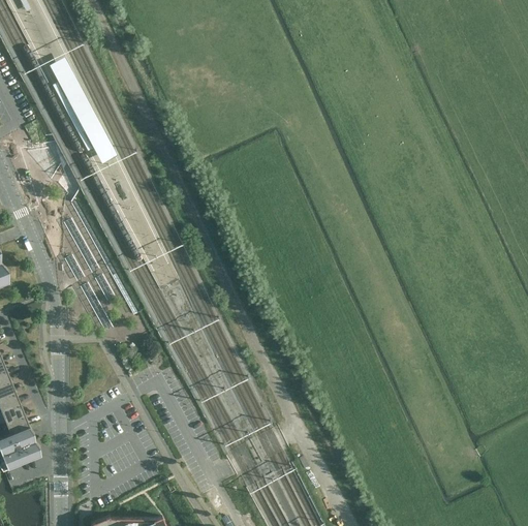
[(67,58),(52,65),(74,112),(80,109),(81,112),(88,107),(86,103),(88,102),(67,58)]
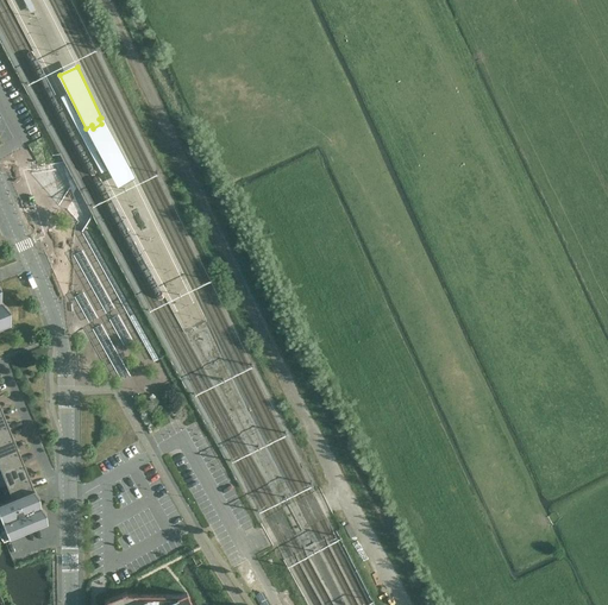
[(112,174),(120,188),(136,180),(125,158),(119,162),(121,168),(112,174)]
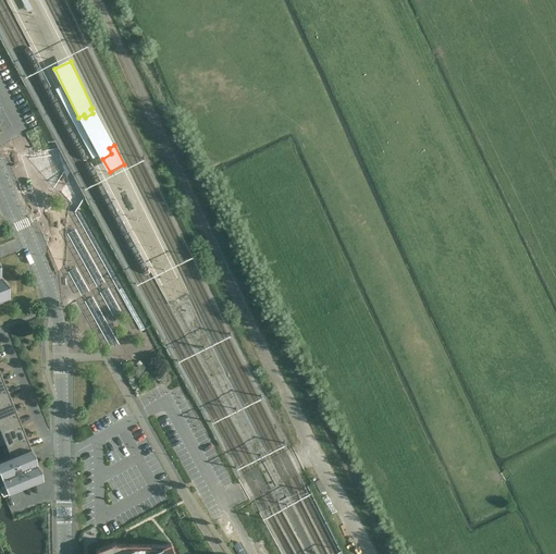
[(146,332),(81,214),(76,218),(83,229),(141,334),(146,332)]
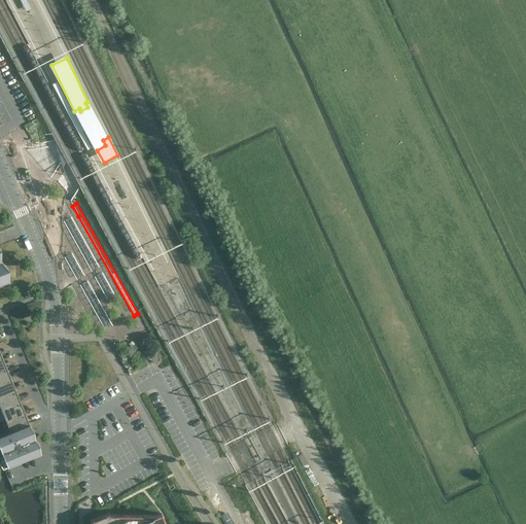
[(0,287),(10,283),(10,272),(2,264),(2,252),(0,249),(0,287)]
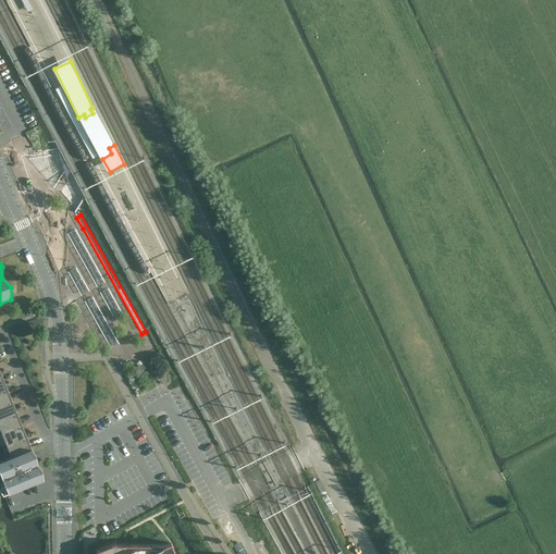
[(0,429),(12,459),(0,464),(0,492),(3,497),(45,481),(44,472),(38,466),(38,464),(37,465),(33,453),(32,451),(0,371),(0,429)]
